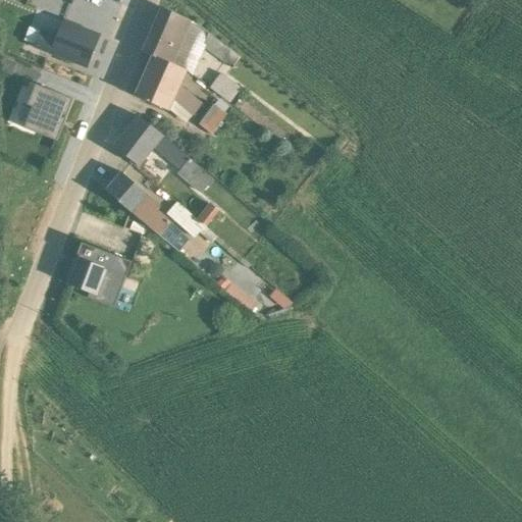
[(194,75),(205,50),(230,70),(239,58),(208,35),(199,27),(162,9),(143,53),(152,57),(187,70),(187,71),(194,75)]
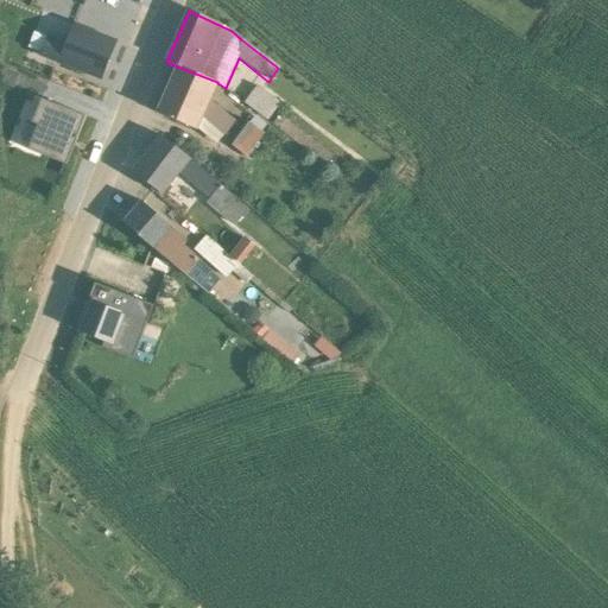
[(100,78),(114,43),(74,25),(65,43),(46,36),(38,56),(100,78)]
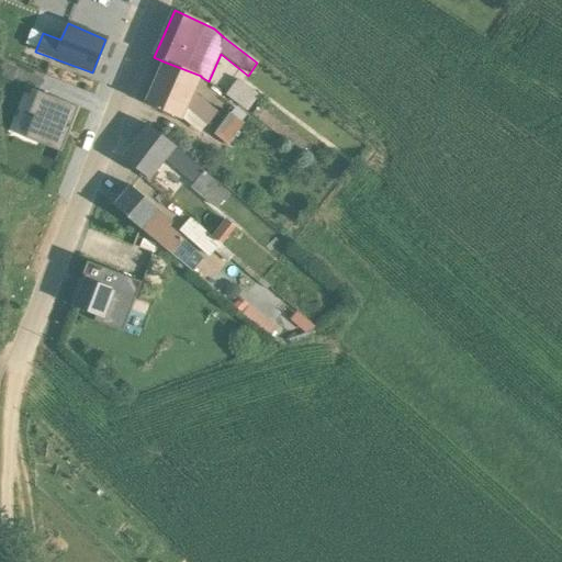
[(164,62),(145,104),(181,121),(182,119),(200,134),(218,113),(194,93),(201,77),(201,76),(164,62)]
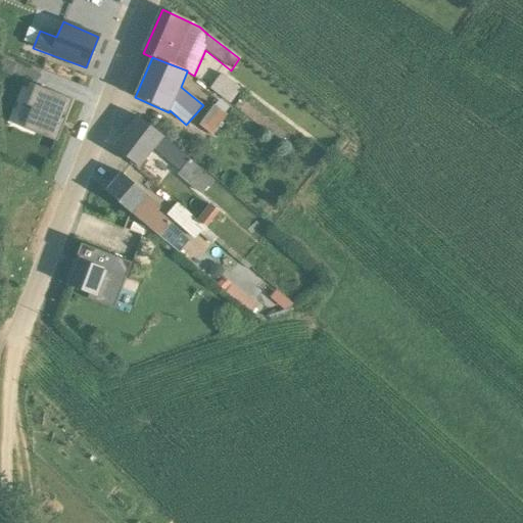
[(240,89),(221,74),(209,88),(229,103),(240,89)]
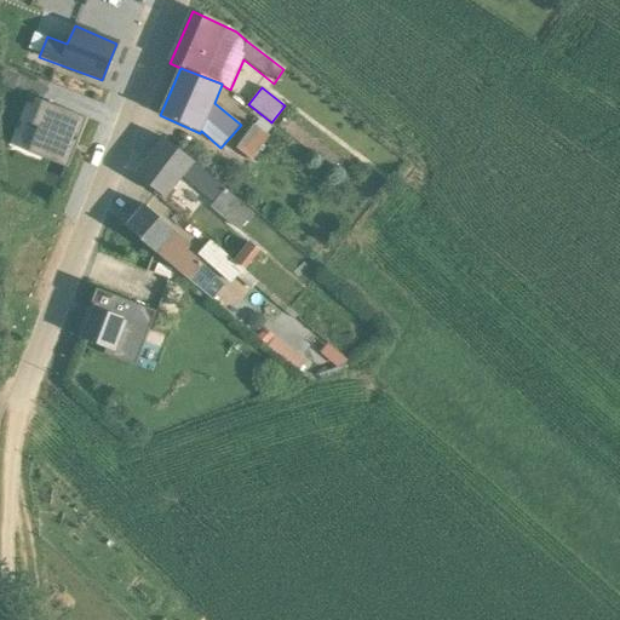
[(86,119),(41,101),(40,101),(30,125),(38,128),(28,154),(65,168),(75,144),(76,144),(86,119)]
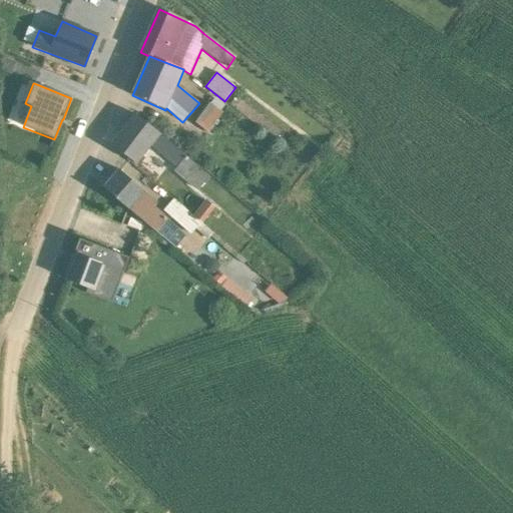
[(224,106),(213,98),(194,122),(207,132),(222,112),(224,106)]
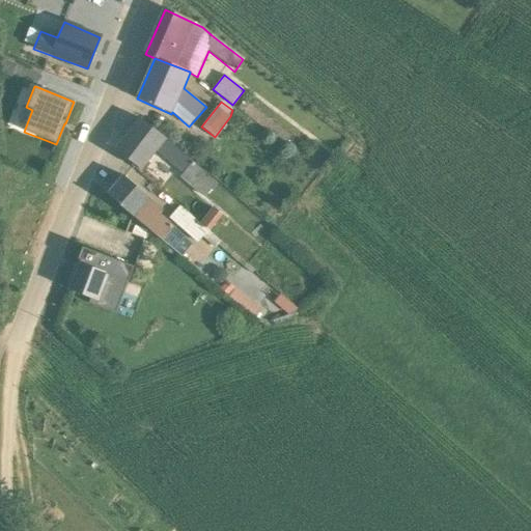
[(179,177),(203,198),(217,184),(139,118),(114,149),(142,172),(157,154),(182,174),(179,177)]
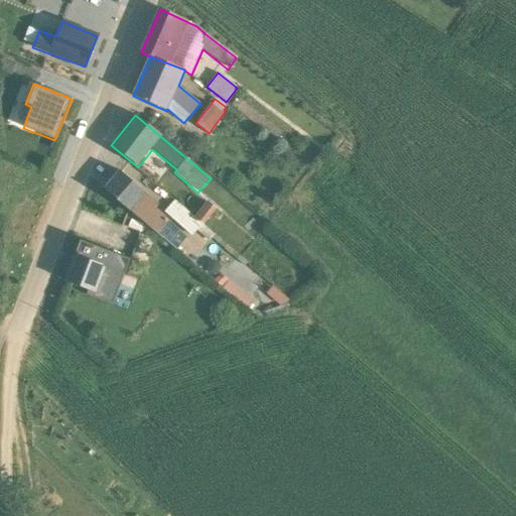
[(119,171),(104,189),(128,210),(129,209),(175,249),(185,238),(168,223),(169,221),(154,208),(157,205),(119,171)]
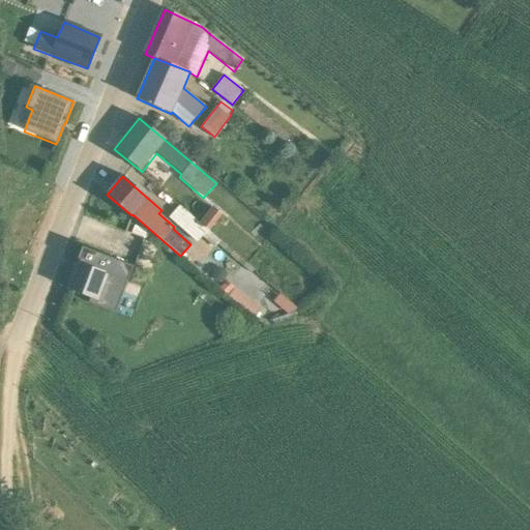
[(178,207),(169,218),(197,242),(202,238),(214,248),(219,242),(208,232),(198,224),(178,207)]
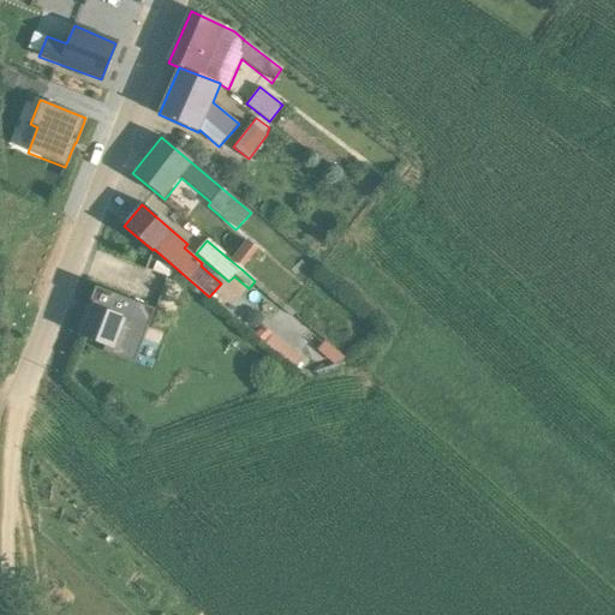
[(246,240),(230,260),(242,269),(257,249),(246,240)]
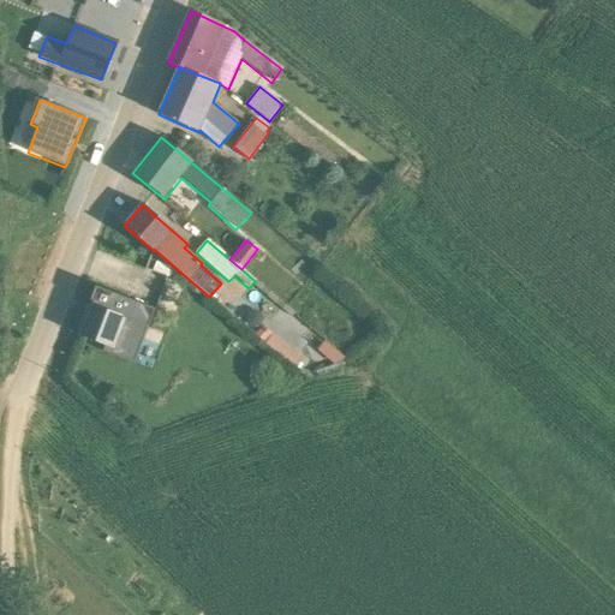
[(154,310),(95,288),(77,335),(105,346),(102,351),(133,363),(154,310)]
